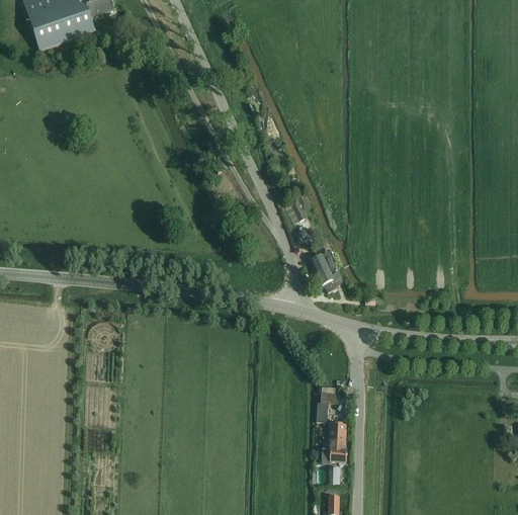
[(39,50),(87,33),(75,0),(22,0),(39,50)]
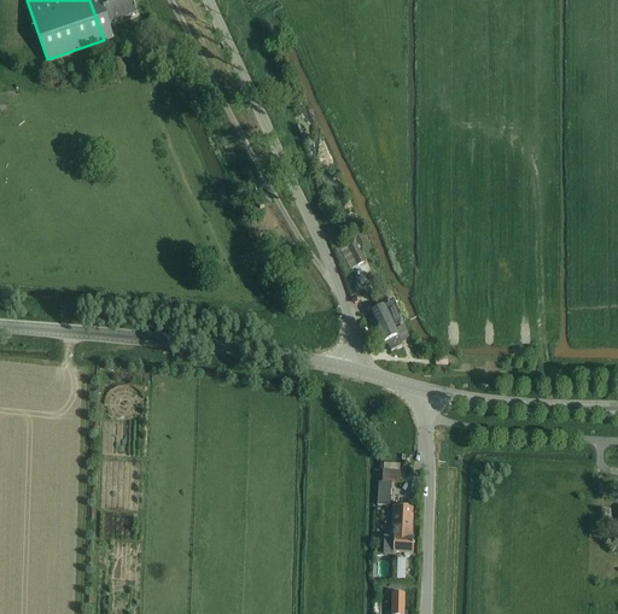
[(89,0),(104,40),(114,36),(109,21),(136,11),(132,0),(89,0)]
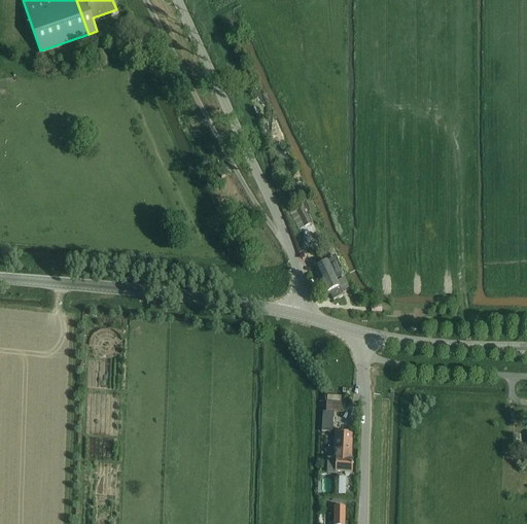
[(217,166),(221,175),(229,172),(224,163),(217,166)]
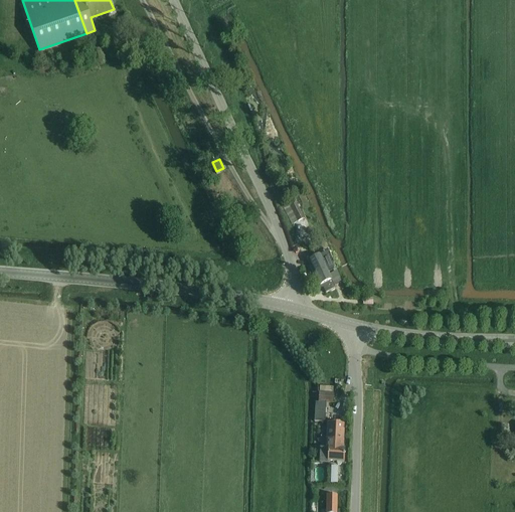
[(293,202),(284,207),(292,221),(301,217),(304,215),(303,213),(296,200),(293,202)]
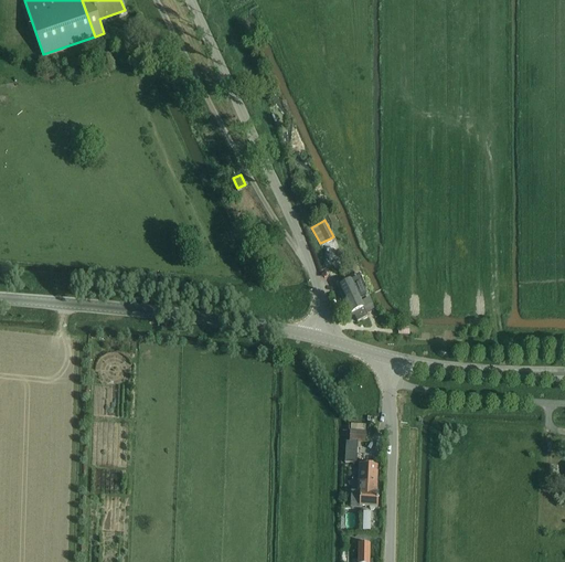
[(358,275),(339,285),(341,289),(341,292),(345,301),(345,303),(359,296),(362,295),(362,294),(361,293),(364,290),(358,275)]
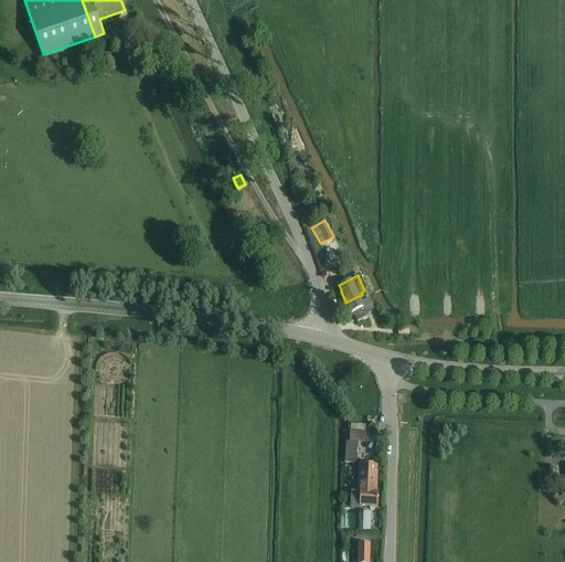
[(359,296),(345,303),(350,311),(353,310),(355,314),(358,319),(368,315),(365,309),(374,305),(370,294),(360,299),(359,296)]
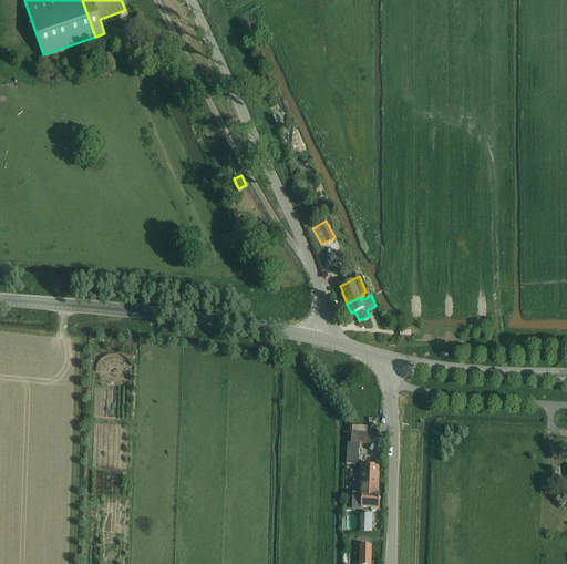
[(348,440),(347,462),(358,462),(359,441),(367,441),(368,430),(351,429),(351,440),(348,440)]
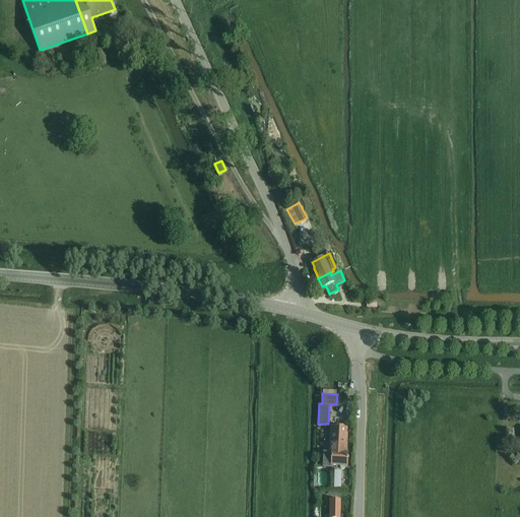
[(331,425),(329,450),(323,450),(322,465),(331,465),(331,463),(339,463),(339,465),(340,466),(341,466),(342,467),(344,466),(345,466),(345,465),(345,464),(346,464),(347,464),(348,450),(346,450),(347,426),(331,425)]
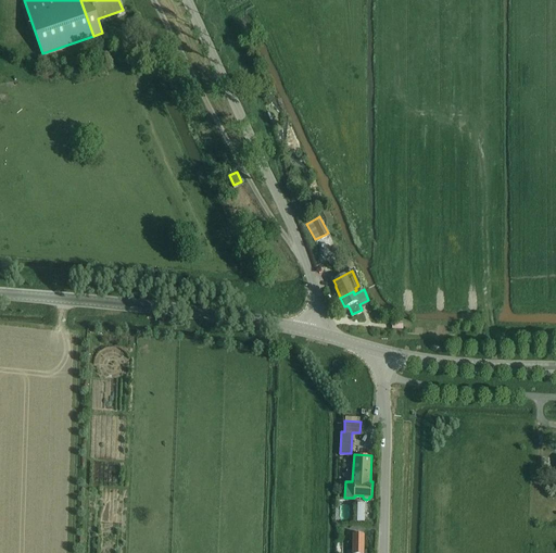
[(363,552),(365,552),(365,531),(352,531),(352,552),(353,552),(352,552),(363,552)]
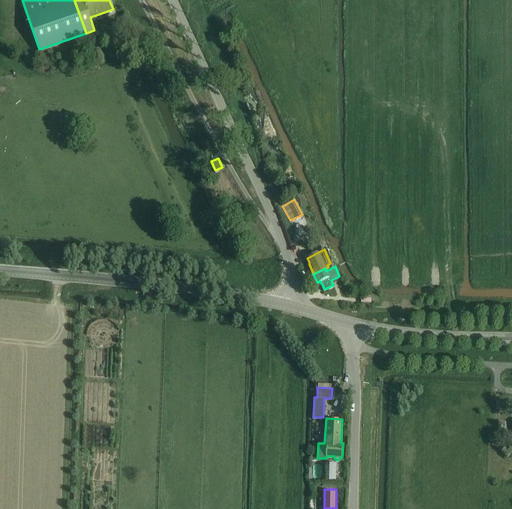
All buildings are outlined.
